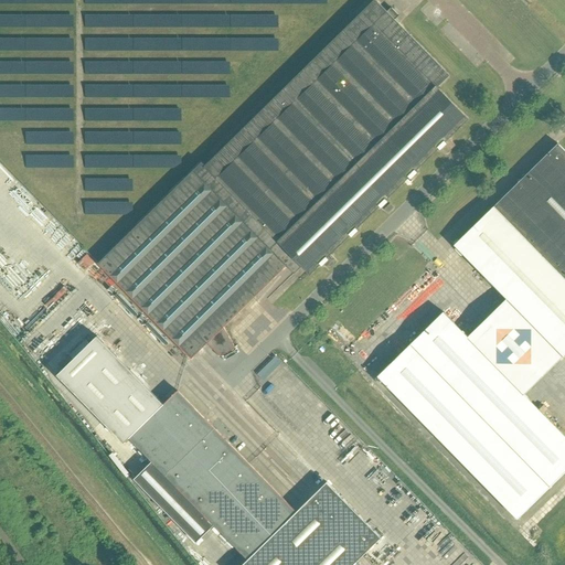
[(448,75),(374,0),(373,0),(205,167),(201,162),(98,264),(192,359),(208,343),(220,355),(235,348),(223,328),(295,257),(309,273),(319,263),(322,265),(323,264),(329,268),(337,260),(329,253),(349,234),(352,236),(359,230),(356,226),(379,204),(381,208),(388,201),(385,198),(406,178),(411,181),(412,179),(418,172),(415,169),(438,147),(440,150),(443,148),(447,152),(455,145),(448,137),(467,118),(436,86),(448,75)]
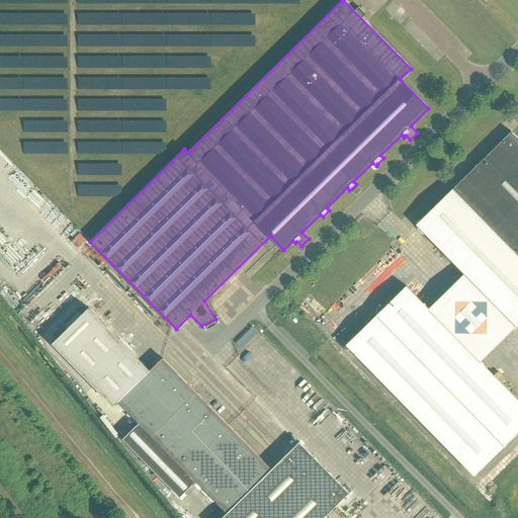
[(208,87),(208,78),(180,78),(180,87),(208,87)]
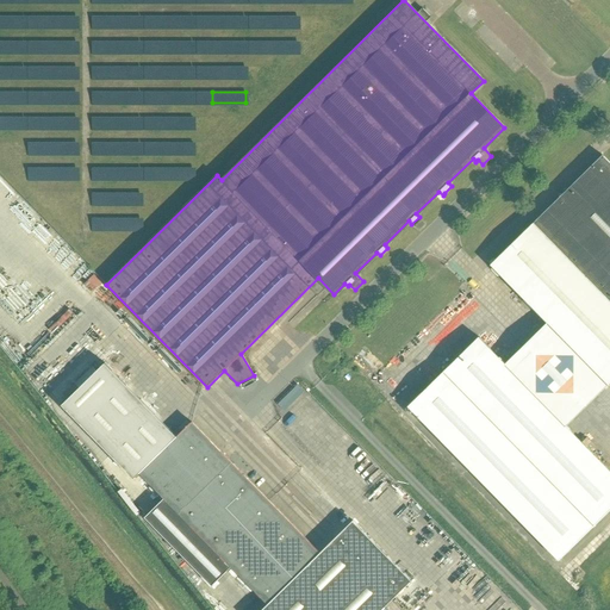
[(609,163),(602,155),(533,223),(491,265),(609,384),(609,381),(609,163)]
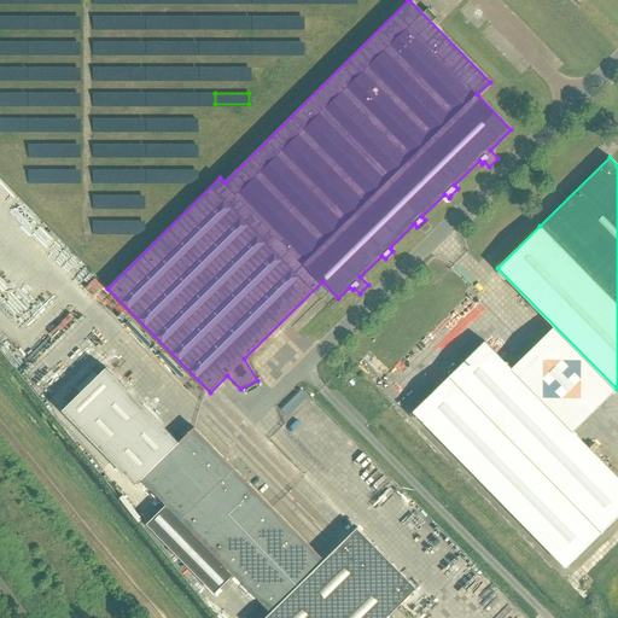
[(575,182),(592,167),(586,161),(569,178),(575,182)]
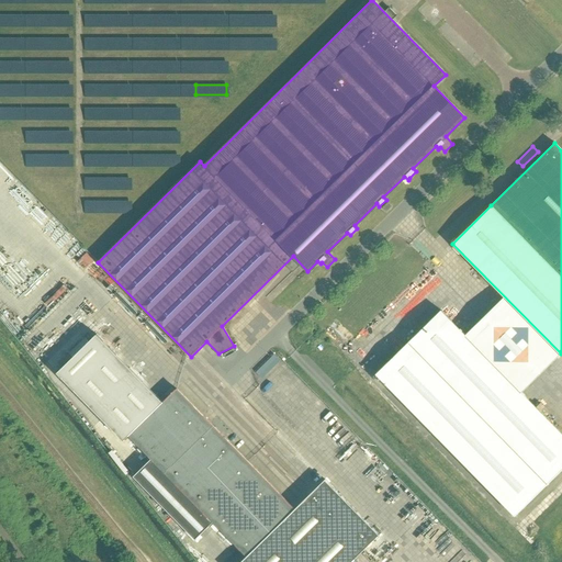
[(388,202),(382,208),(385,212),(391,205),(388,202)]
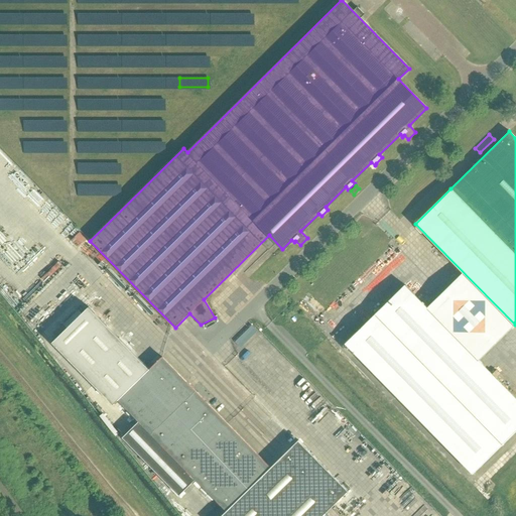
[(515,398),(405,285),(346,344),(473,474),(515,430),(515,398)]
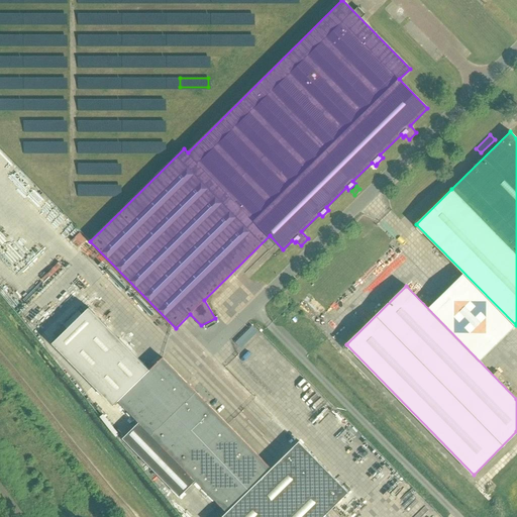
[(162,357),(149,370),(88,306),(81,314),(78,310),(63,324),(66,328),(52,342),(113,404),(117,400),(138,421),(121,437),(179,496),(195,479),(225,510),(218,516),(319,516),(347,490),(298,439),(270,468),(162,357)]
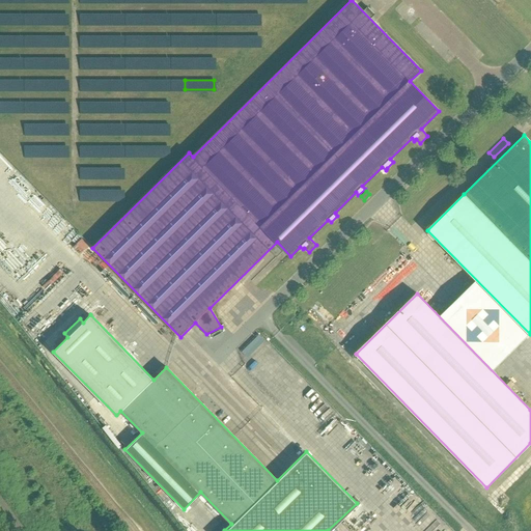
[(245,358),(262,340),(256,334),(239,351),(245,358)]
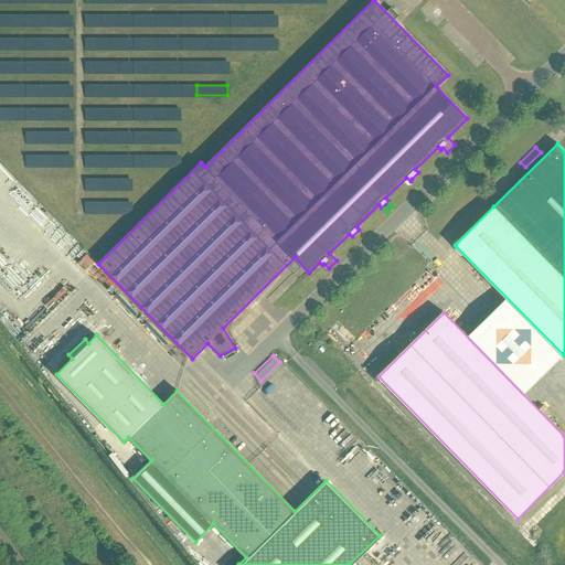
[(131,369),(144,380),(150,371),(138,361),(131,369)]
